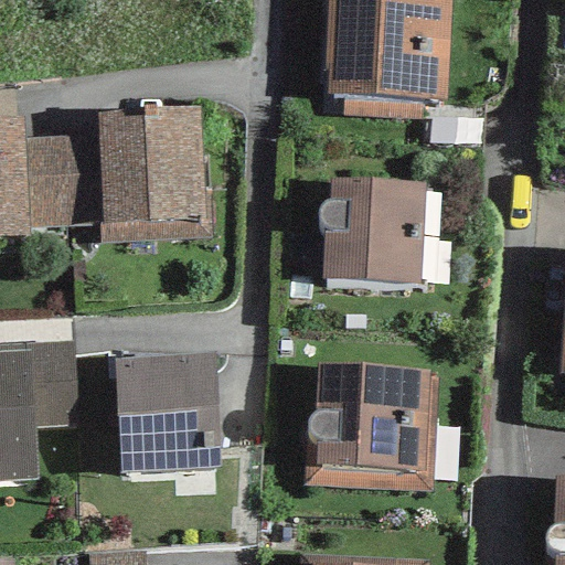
[(327,0),(324,71),(328,72),(327,95),(342,96),(422,99),(446,100),(449,0),(327,0)]
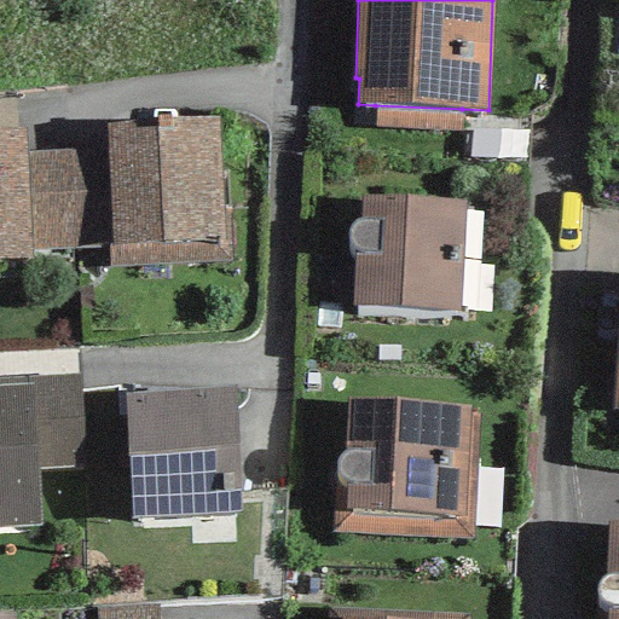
[(461,131),(462,109),(375,105),(374,128),(461,131)]
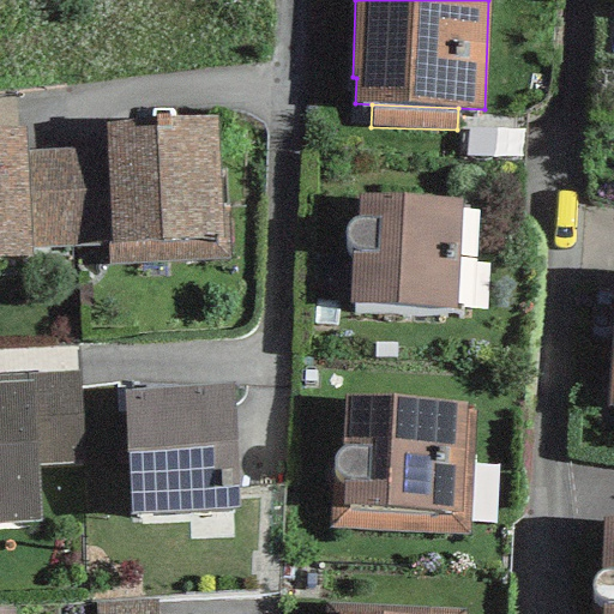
[(216,118),(103,122),(104,149),(109,245),(110,265),(232,260),(229,208),(221,208),(216,118)]
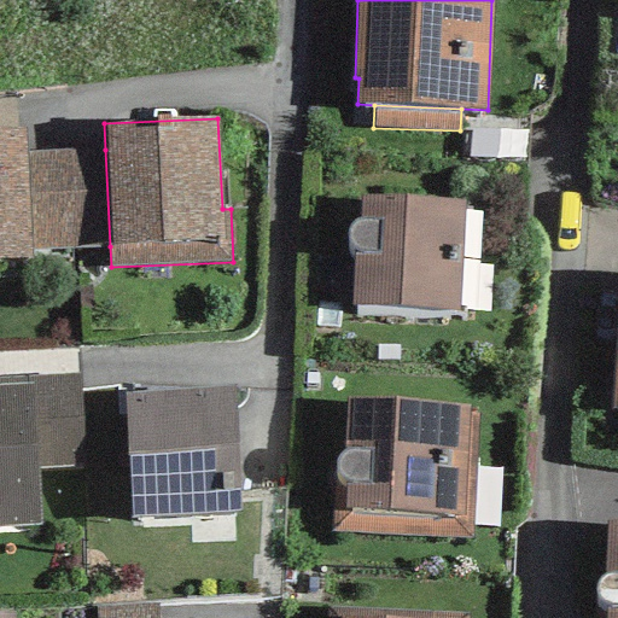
[(24,128),(0,129),(0,260),(30,258),(30,249),(25,152),(24,128)]
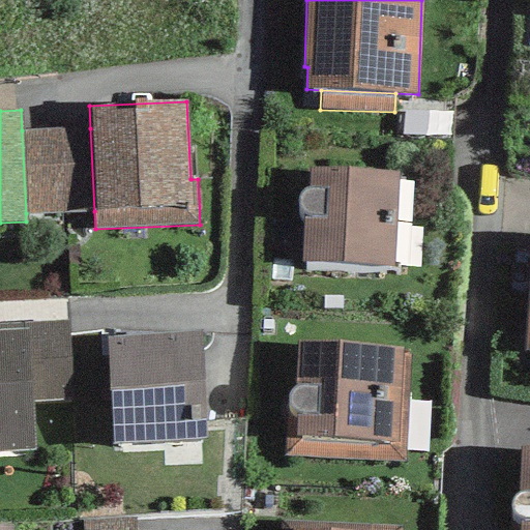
[(90,128),(22,130),(26,213),(94,211),(90,128)]
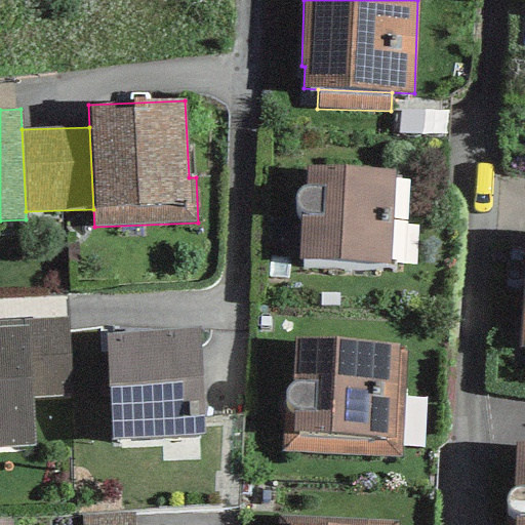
[(300,211),(297,260),(390,265),(394,170),(307,166),(305,185),(299,188),(294,193),(293,201),(296,207),(300,211)]
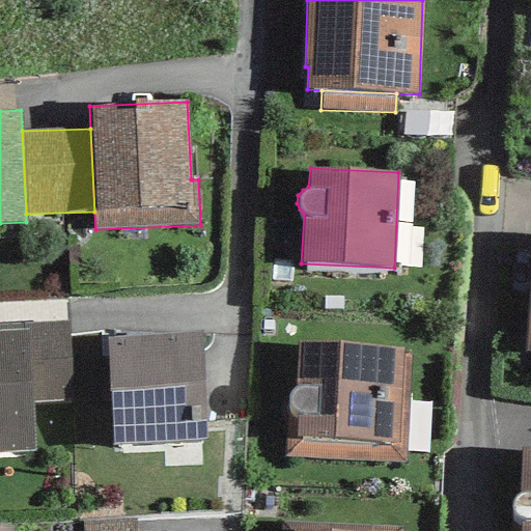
[(0,453),(35,452),(32,403),(72,401),(68,323),(0,325),(0,453)]
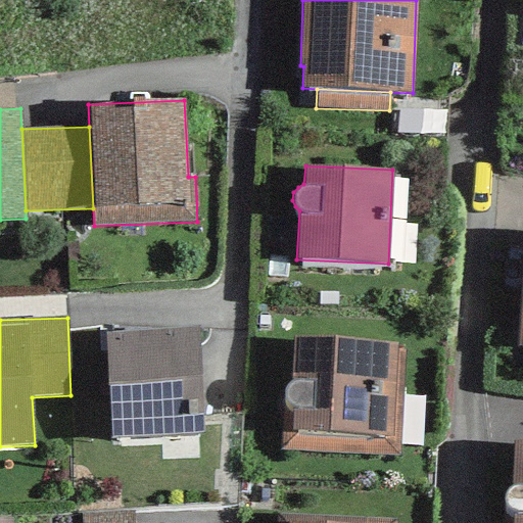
[(200,328),(104,331),(109,439),(202,435),(200,328)]
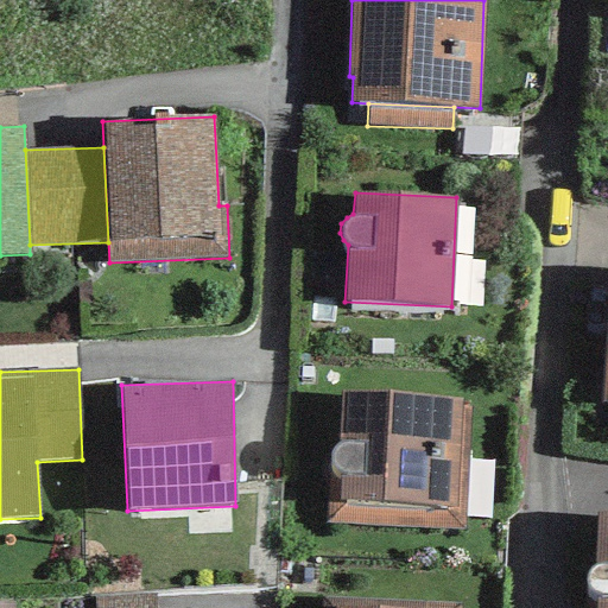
[(339,524),(464,529),(470,405),(461,406),(461,398),(342,392),(341,442),(334,447),(329,457),(333,467),(340,472),(339,524)]
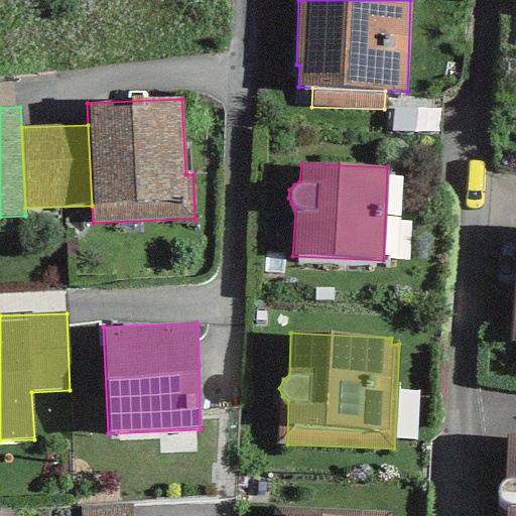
[(515,515),(515,434),(506,434),(504,479),(501,482),(498,485),(497,492),(499,498),(503,502),(507,503),(506,515),(515,515)]
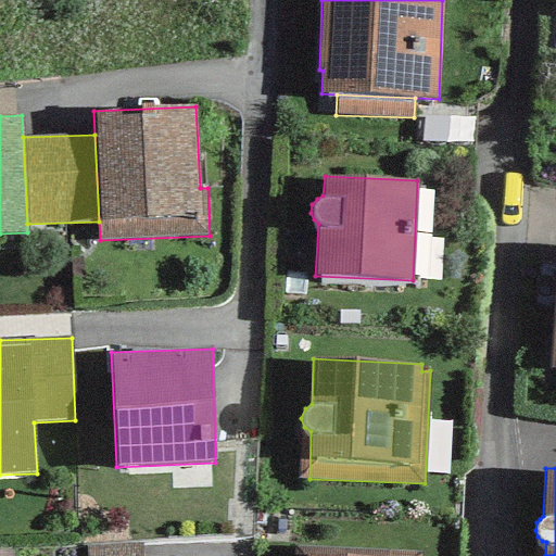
[(86,555),(141,555),(141,543),(86,545),(86,555)]
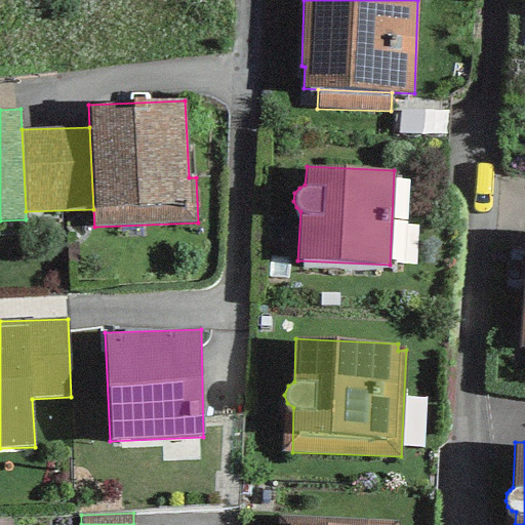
All buildings are outlined.
